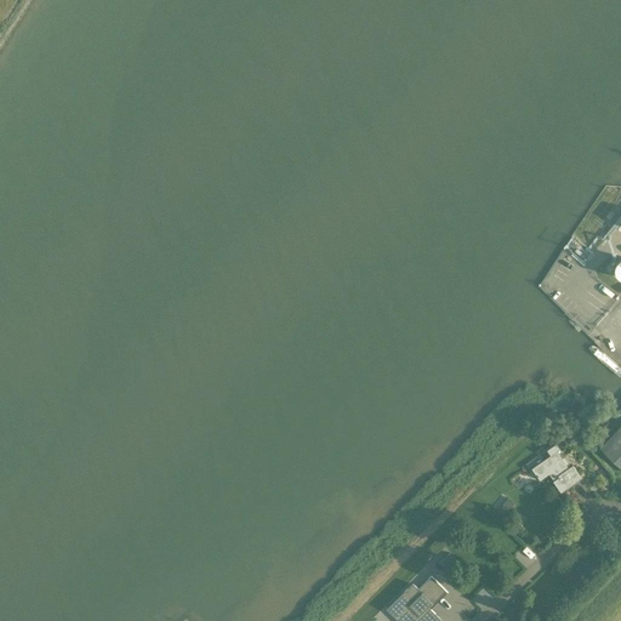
[(620,467),(620,426),(600,449),(620,467)]
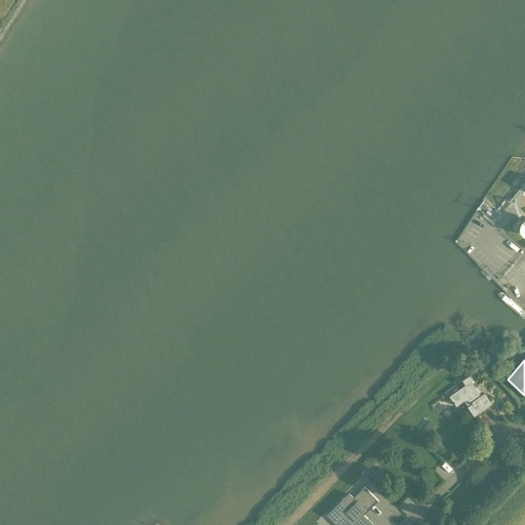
[(456,406),(465,400),(469,406),(468,407),(476,417),(492,405),(484,394),(481,396),(472,384),(475,381),(471,375),(463,380),(467,385),(449,397),(456,406)]
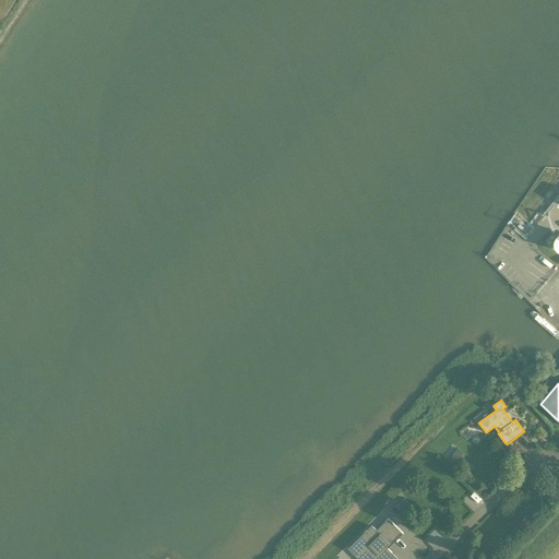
[(450,456),(448,461),(453,465),(456,461),(450,456)]
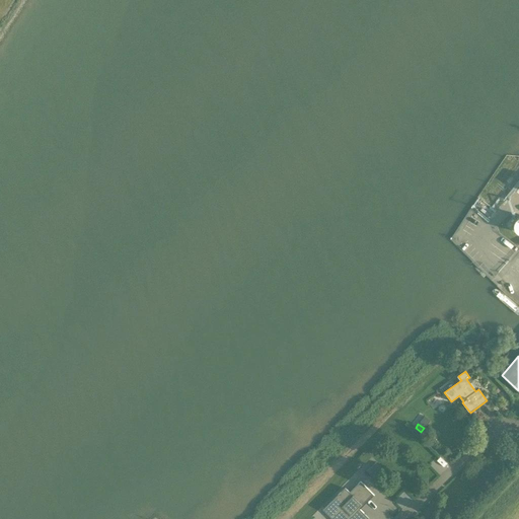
[(375,462),(367,470),(373,476),(381,468),(375,462)]
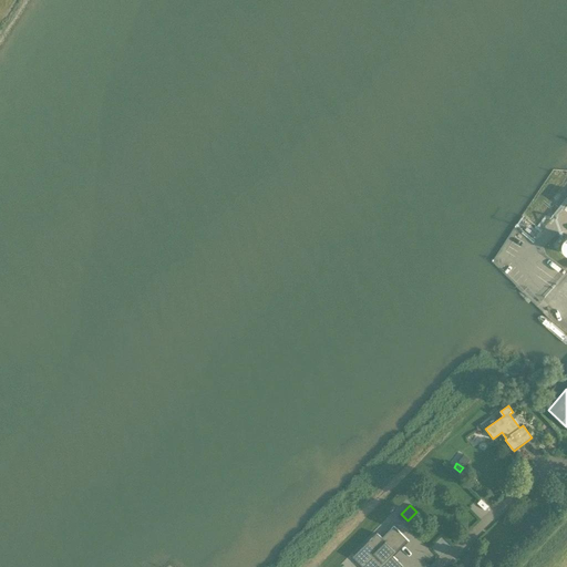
[(399,566),(402,565),(391,554),(394,550),(394,552),(406,540),(408,542),(409,540),(394,526),(382,537),(378,533),(353,556),(363,566),(377,566),(378,566),(377,566),(399,566)]
